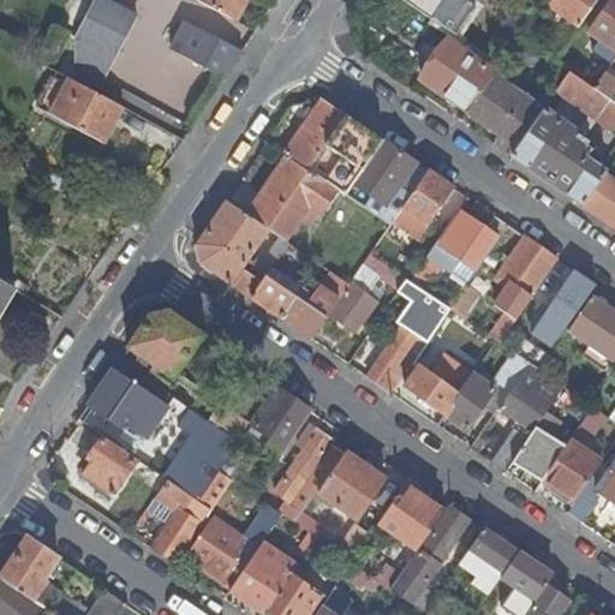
[(196,0),(195,4),(234,23),(245,0),(196,0)]
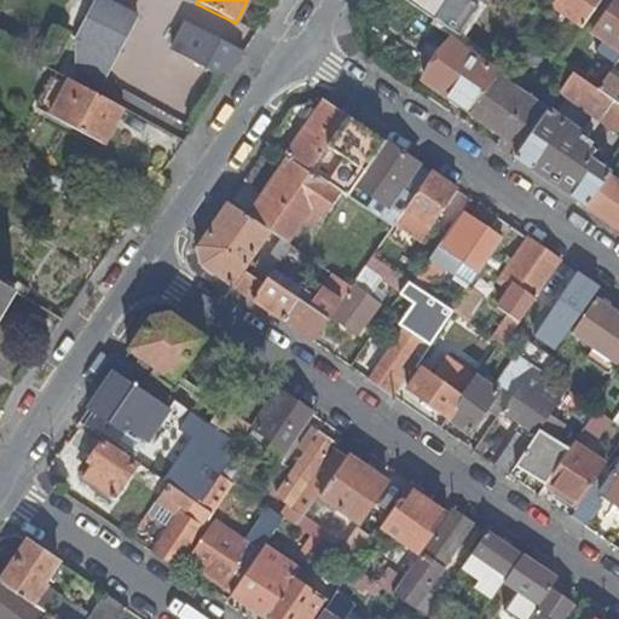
[(549,0),(548,3),(582,27),(600,0),(549,0)]
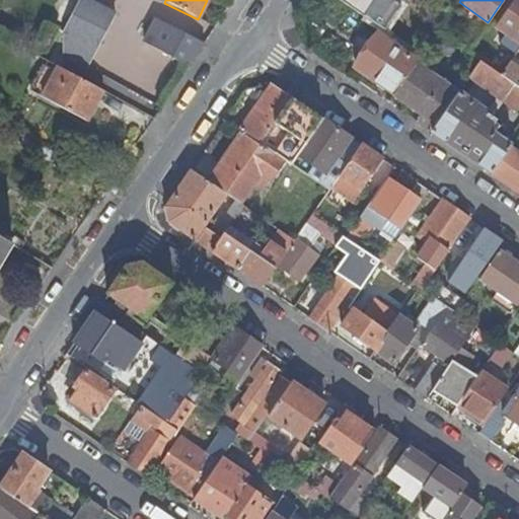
[(518,0),(515,0),(498,26),(518,41),(518,0)]
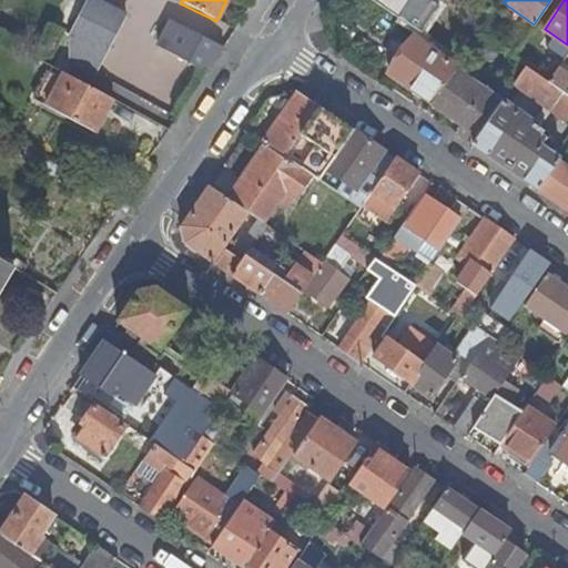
[(122,27),(88,8),(73,36),(80,39),(70,59),(98,73),(122,27)]
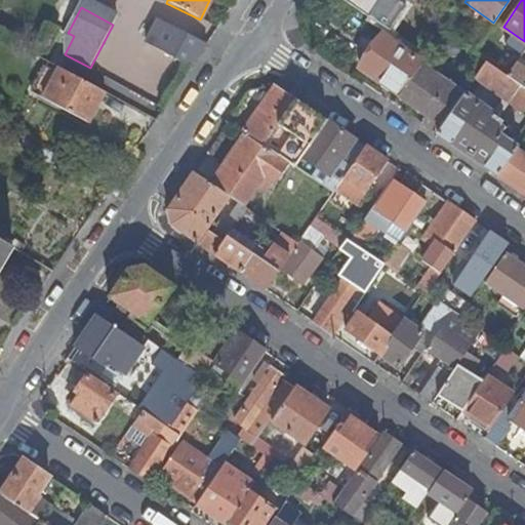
[(156,49),(200,75),(201,73),(216,50),(168,26),(156,49)]
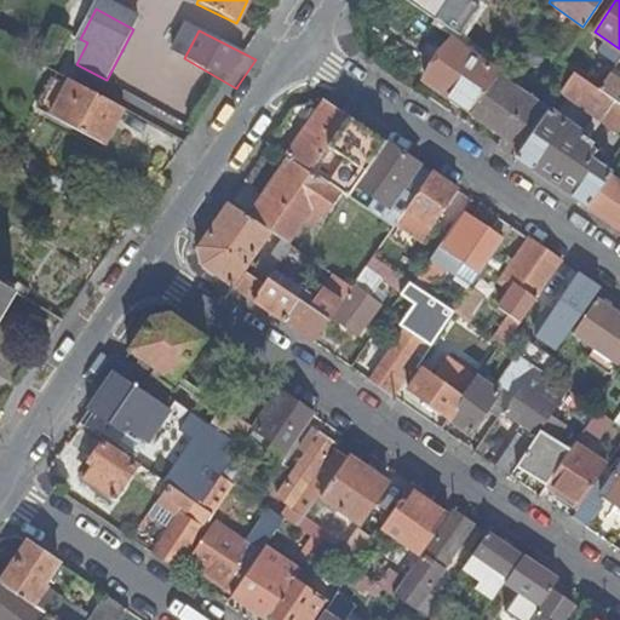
[(424,79),(471,112),(472,109),(497,75),(501,69),(469,46),(465,50),(451,40),(424,79)]
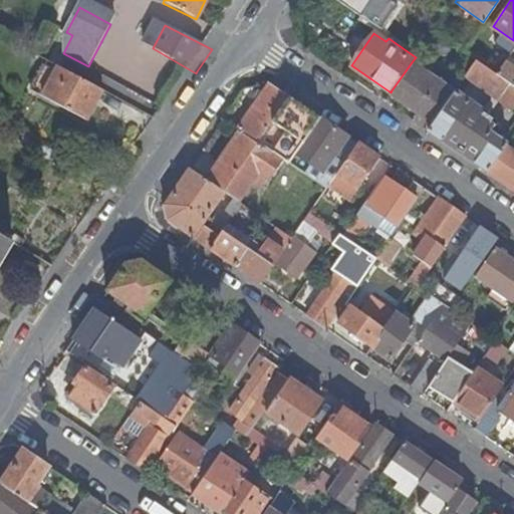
[(513,67),(511,65),(513,60),(513,59),(508,56),(496,74),(513,86),(513,67)]
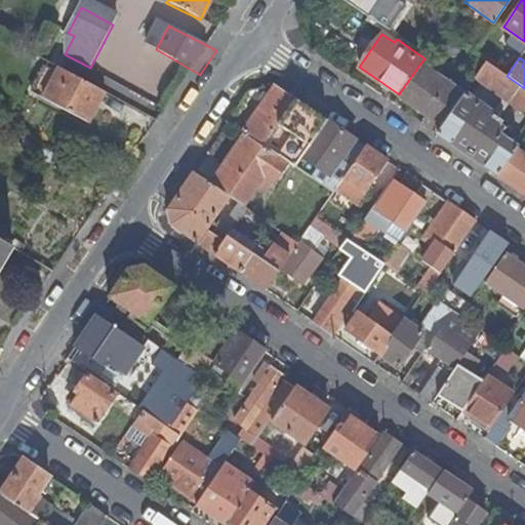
[(49,62),(33,92),(88,122),(106,92),(61,67),(49,62)]
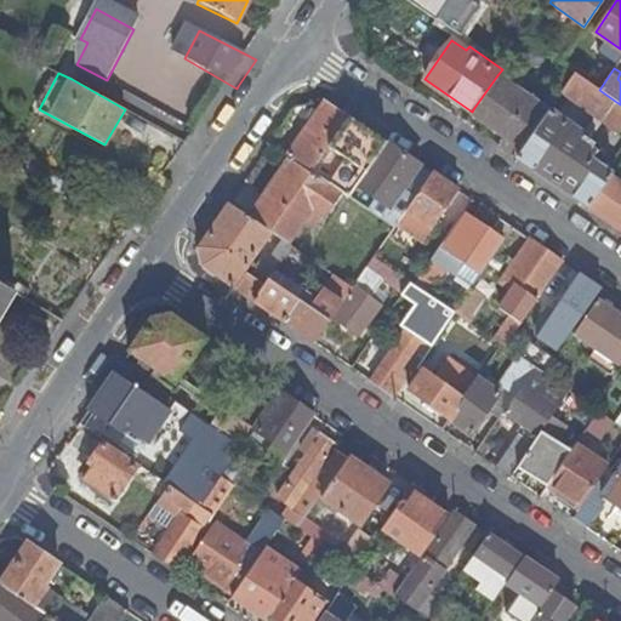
[(560,93),(620,134),(620,104),(599,90),(574,73),(560,93)]
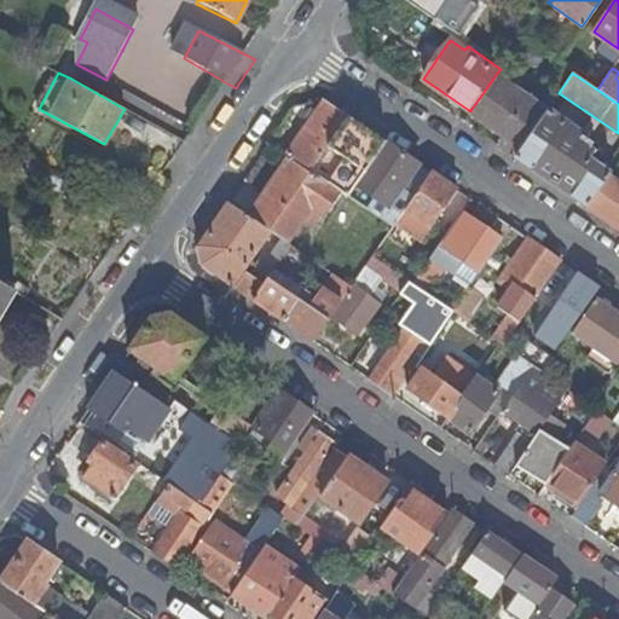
[(547,110),(496,75),(472,109),(487,120),(484,126),(503,139),(499,146),(515,157),(547,110)]
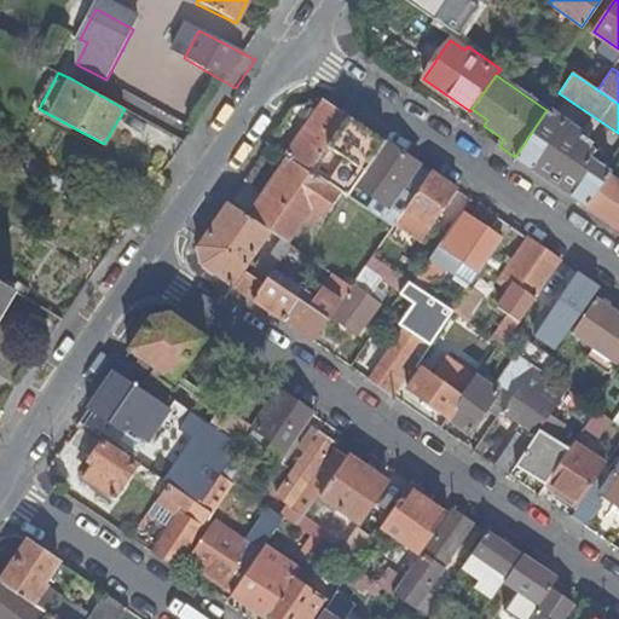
[(151,80),(146,92),(178,106),(184,94),(151,80)]
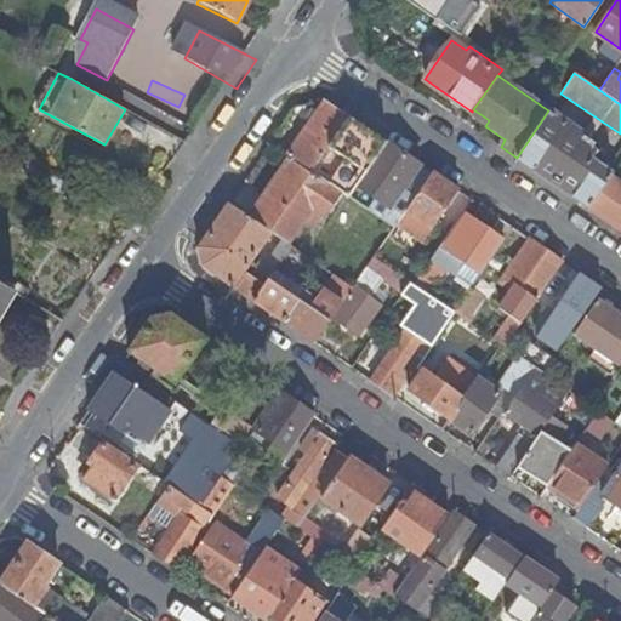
[(290,151),(286,155),(289,157),(311,171),(328,147),(349,117),(325,101),(290,151)]
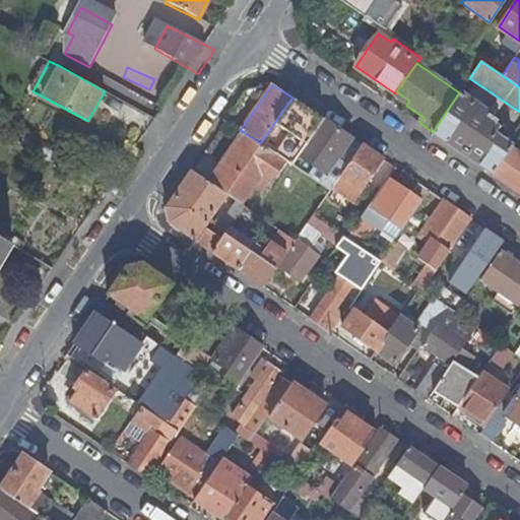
[(497,119),(459,92),(433,132),(493,174),(510,148),(512,145),(495,133),(499,126),(494,123),(497,119)]
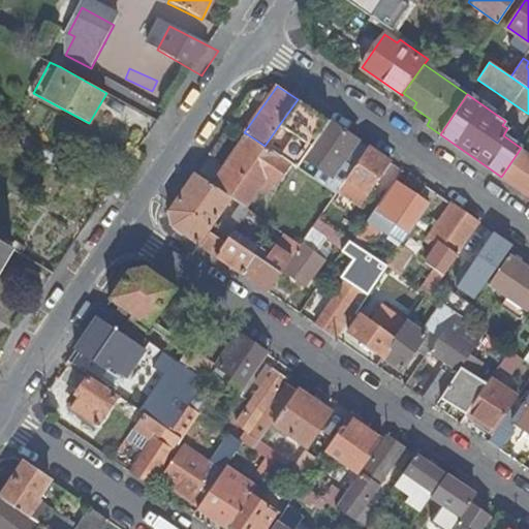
[(279,125),(311,147),(329,121),(298,99),(279,125)]
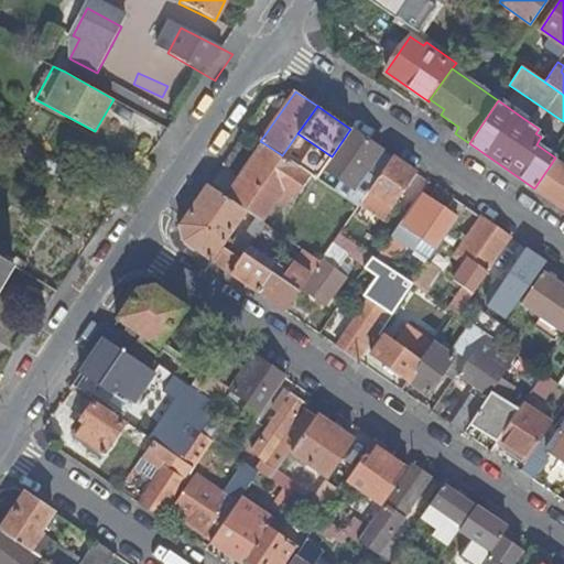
[(263,137),(248,126),(245,130),(260,141),(263,137)]
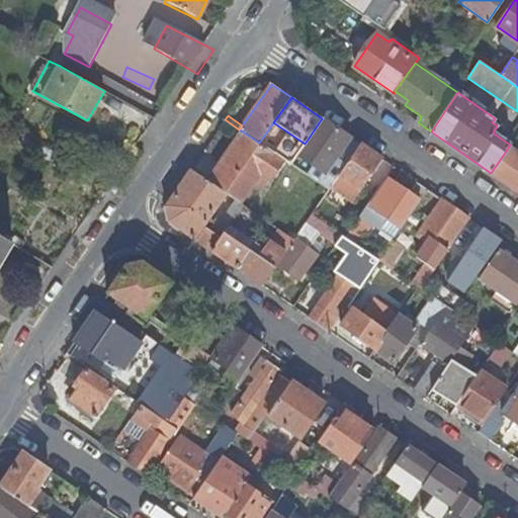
[(336,157),(350,137),(322,118),(305,144),(289,164),(328,189),(330,186),(345,164),(336,157)]
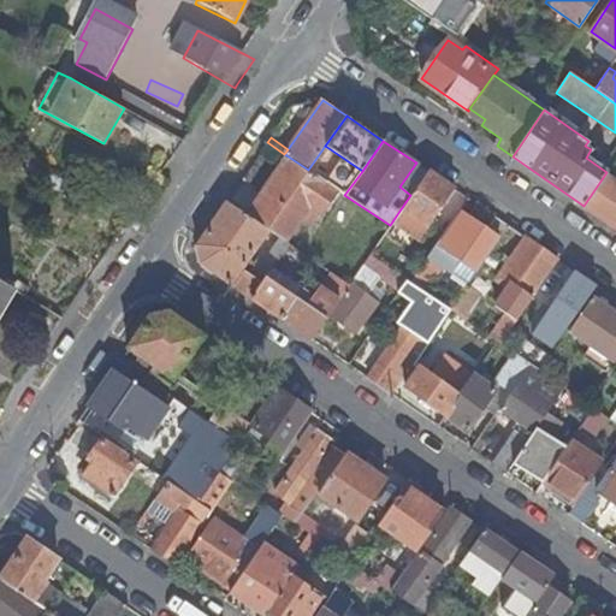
[(362,171),(325,146),(308,170),(337,189),(344,194),(344,195),(362,171)]
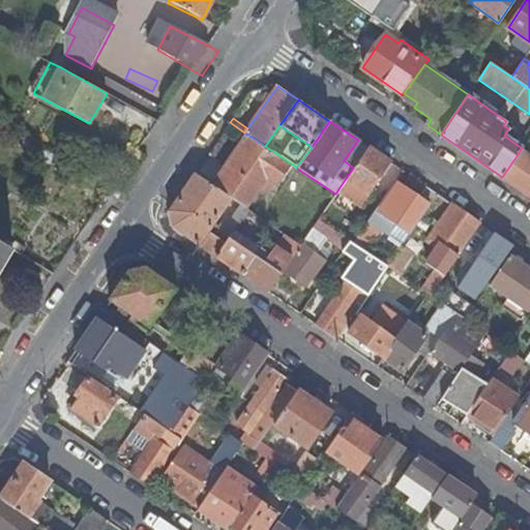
[(275,183),(290,163),(265,146),(246,134),(236,149),(240,151),(215,187),(245,207),(259,188),(266,194),(274,182),(275,183)]
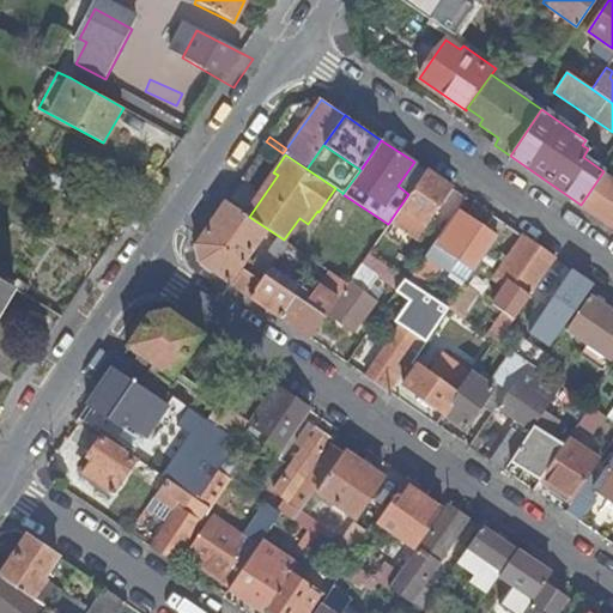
[(408,194),(390,220),(407,232),(418,240),(453,188),(425,170),(408,194)]
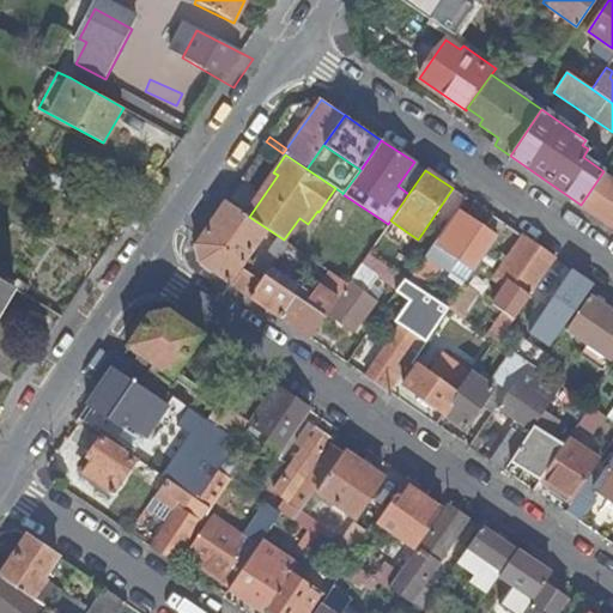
[(612,182),(601,175),(581,205),(612,225),(612,182)]
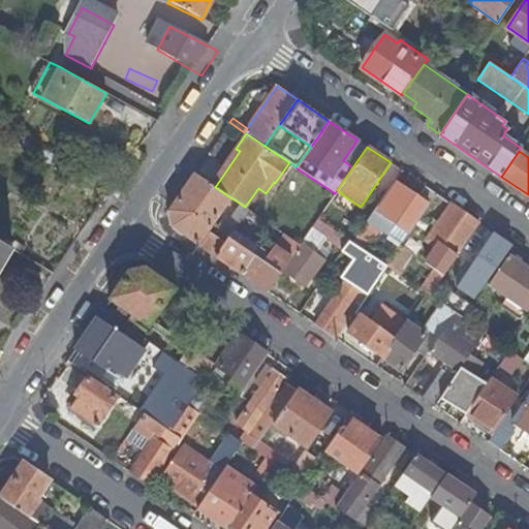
[(289,162),(275,183),(273,186),(279,190),(296,166),(289,162)]
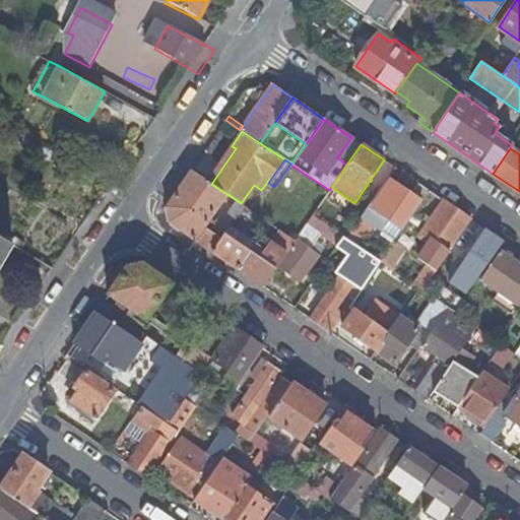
[(232,209),(239,215),(246,205),(241,203),(211,184),(192,170),(167,207),(170,222),(211,251),(232,224),(236,219),(232,216),(228,220),(225,218),(220,225),(213,221),(208,230),(203,226),(223,198),(235,205),(232,209)]
